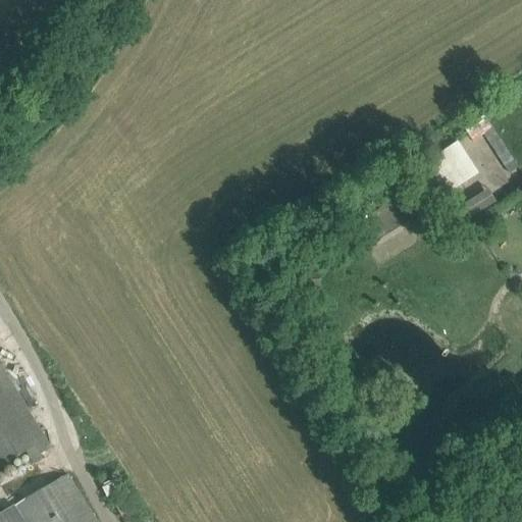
[(425,164),(448,196),(480,172),(458,141),(425,164)]
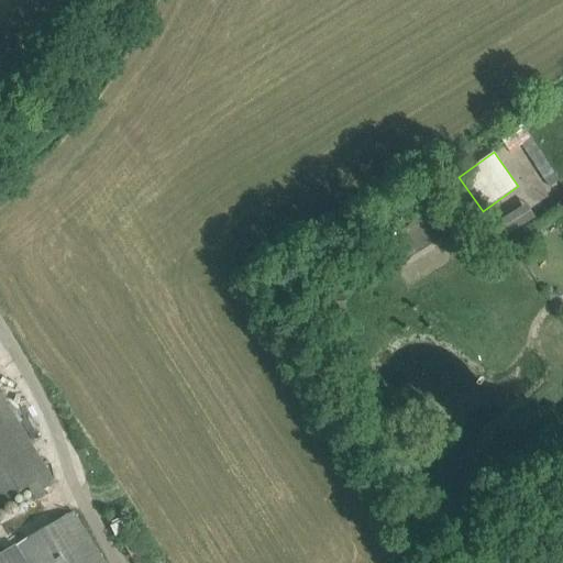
[(514,231),(538,218),(529,201),(505,213),(514,231)]
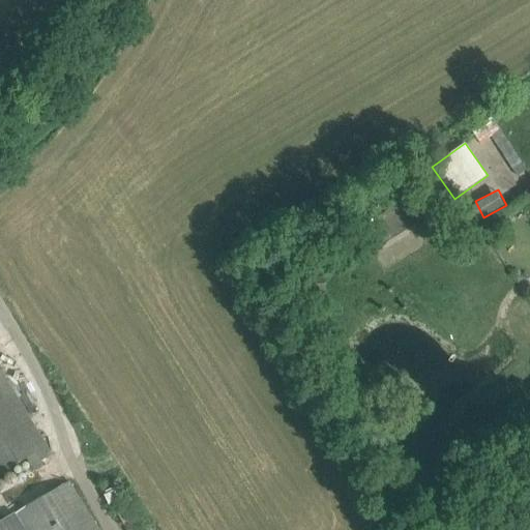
[(0,474),(28,458),(36,471),(45,466),(41,462),(53,454),(0,367),(0,474)]
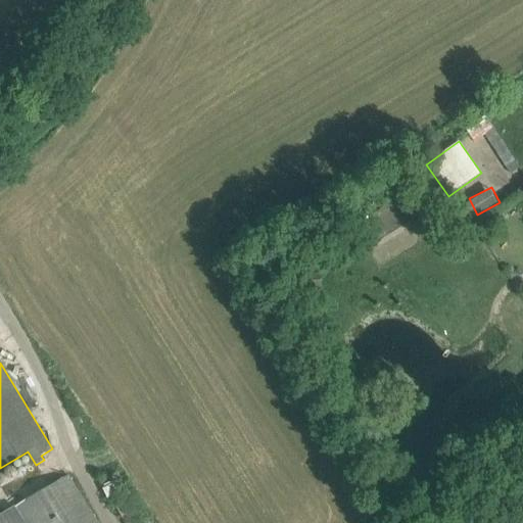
[(0,522),(99,522),(68,473),(59,478),(19,504),(0,515),(0,522)]
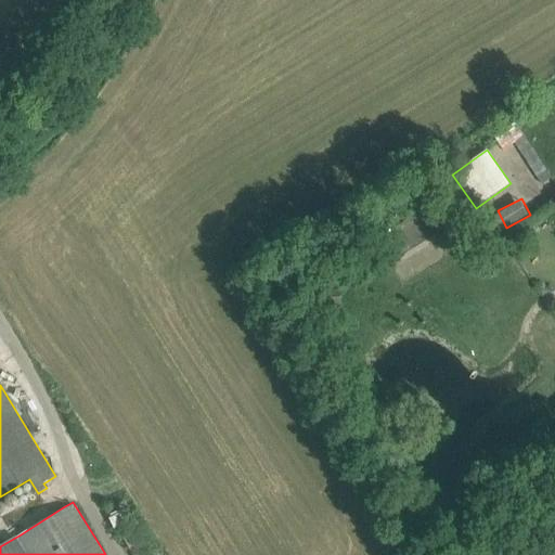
[(124,534),(134,554),(145,554),(132,529),(124,534)]
